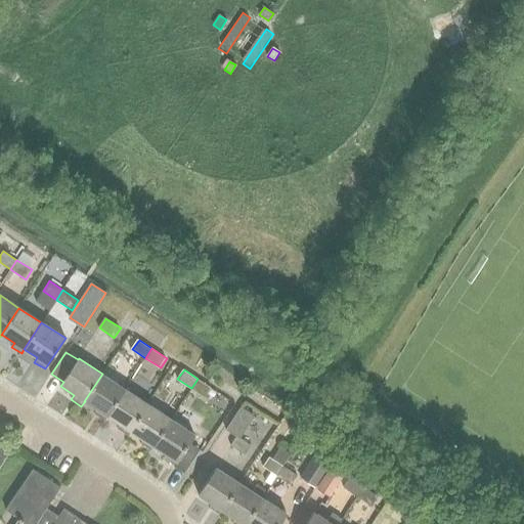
[(106,417),(125,389),(102,374),(84,401),(85,401),(84,402),(96,410),(94,415),(103,421),(106,417)]
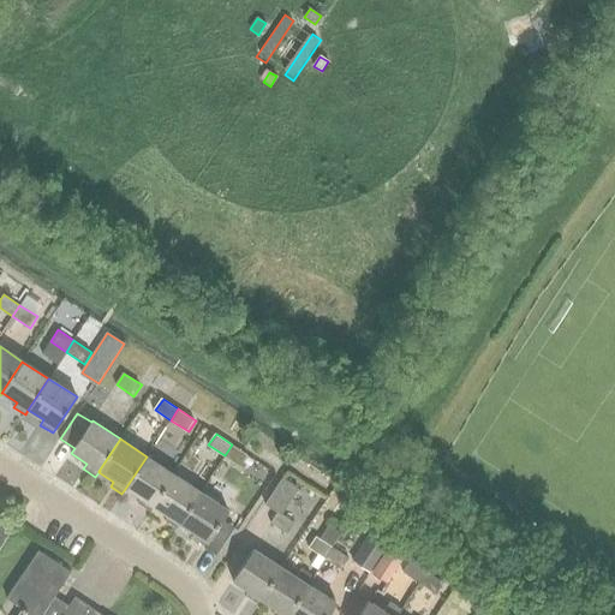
[(232,445),(225,455),(243,467),(250,455),(232,445)]
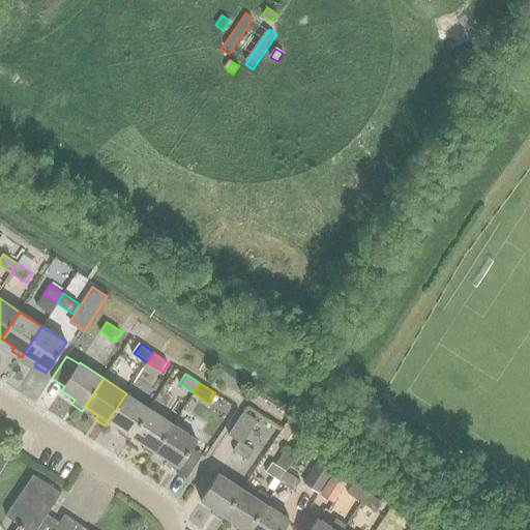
[(131,436),(150,409),(126,393),(108,421),(121,430),(118,435),(129,442),(133,437),(131,436)]
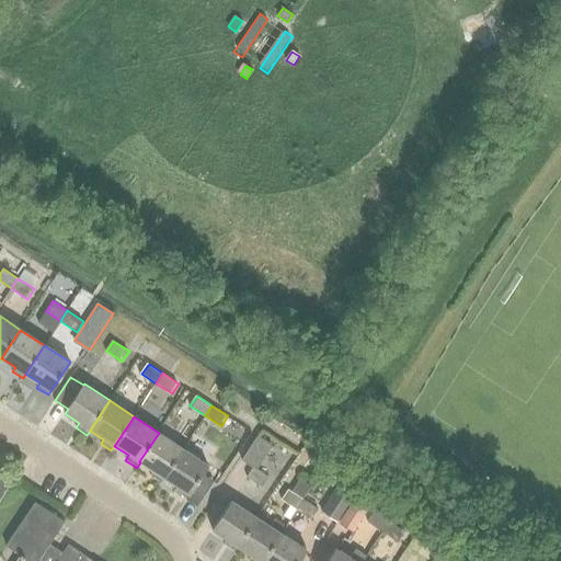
[(164,478),(183,449),(159,433),(139,461),(140,462),(153,471),(150,477),(161,483),(165,479),(164,478)]
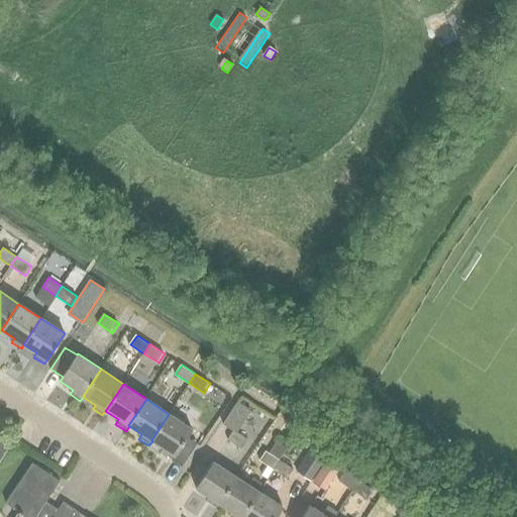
[(241,450),(248,440),(237,433),(252,411),(239,402),(224,425),(234,432),(228,441),(241,450)]
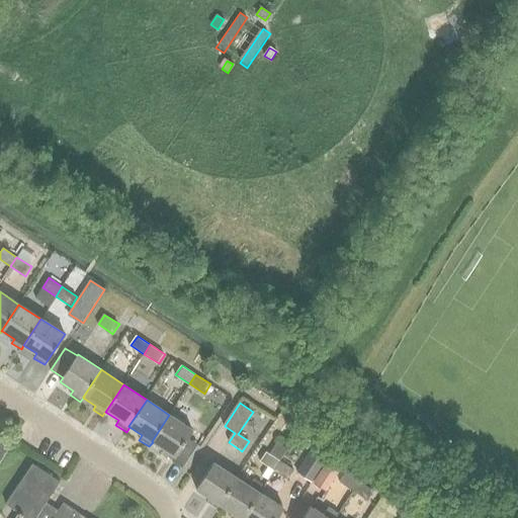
[(152,441),(153,442),(165,450),(162,454),(183,468),(197,445),(187,438),(193,430),(169,415),(152,441)]
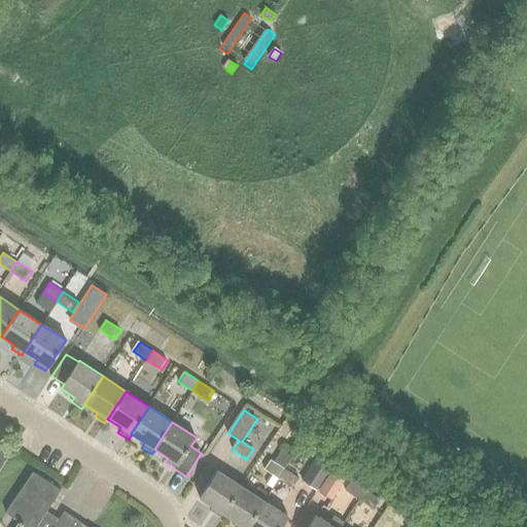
[(0,460),(4,463),(10,454),(0,447),(0,460)]
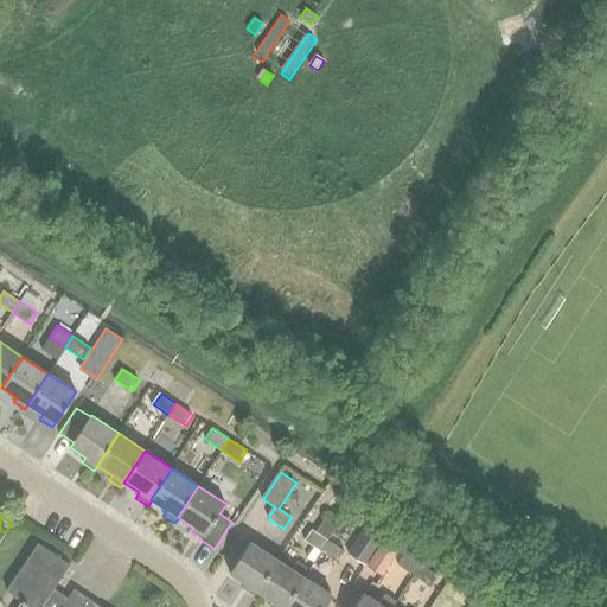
[(313,531),(306,543),(315,549),(308,560),(315,564),(323,554),(330,542),(338,529),(326,521),(318,535),(313,531)]
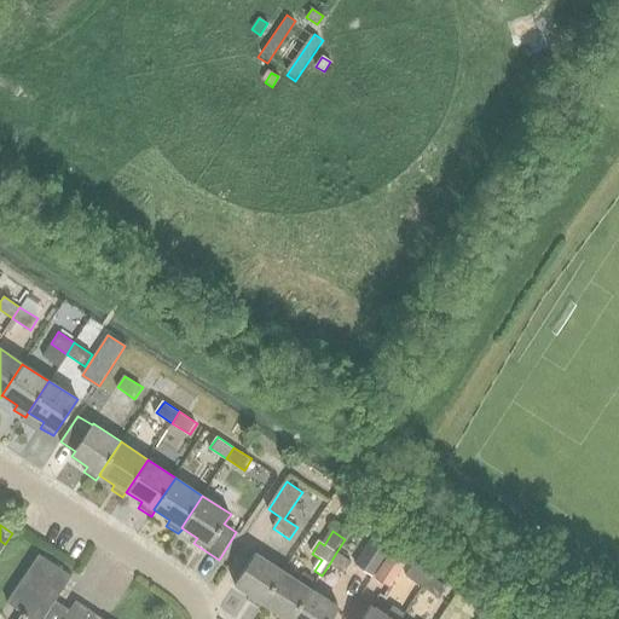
[(375,536),(356,565),(375,577),(393,548),(375,536)]
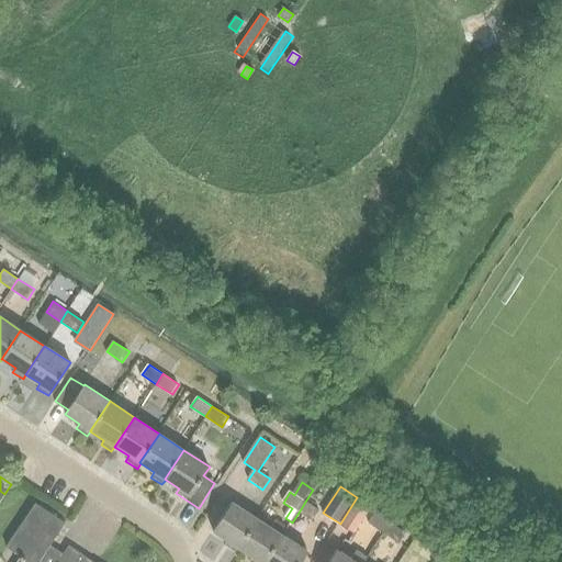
[(358,499),(341,525),(355,534),(372,508),(358,499)]
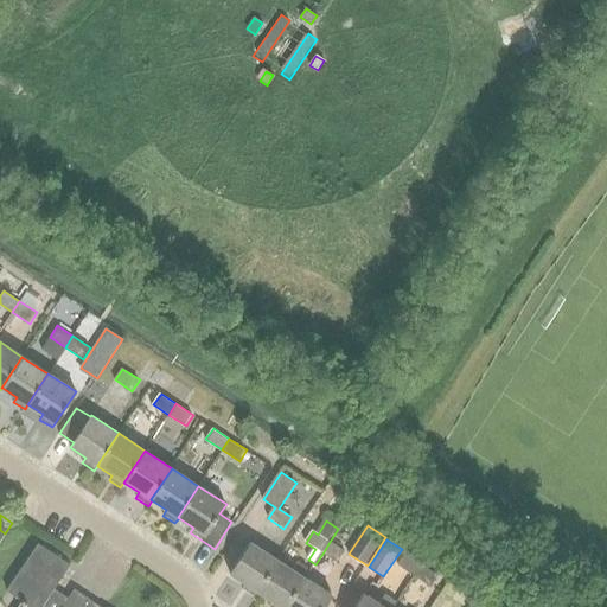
[(330,542),(323,554),(338,563),(345,553),(330,542)]
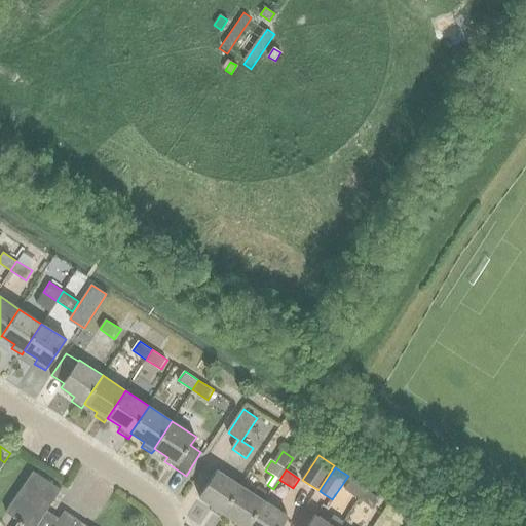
[(17,520),(12,525),(83,525),(64,513),(59,520),(46,512),(61,490),(32,471),(5,512),(17,520)]
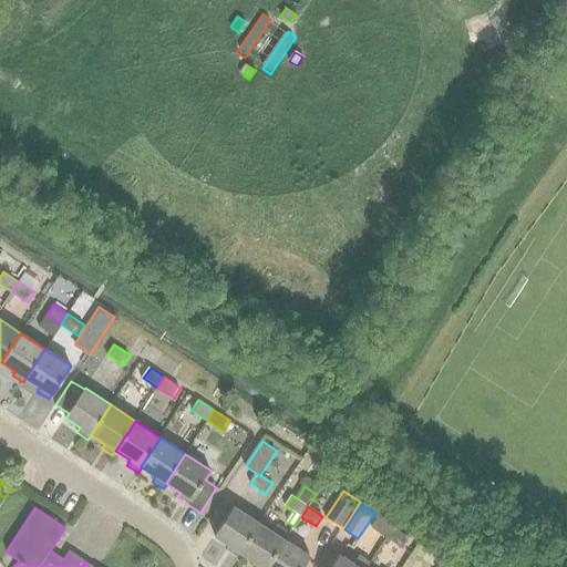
[(240,554),(259,524),(235,507),(215,537),(229,546),(226,552),(237,558),(240,554)]
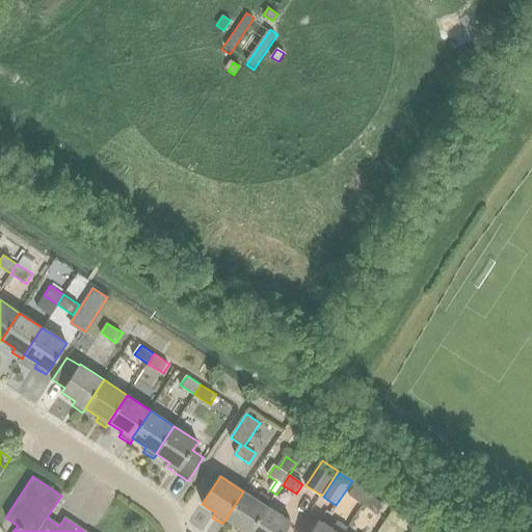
[(365,506),(371,496),(356,486),(350,497),(365,506)]
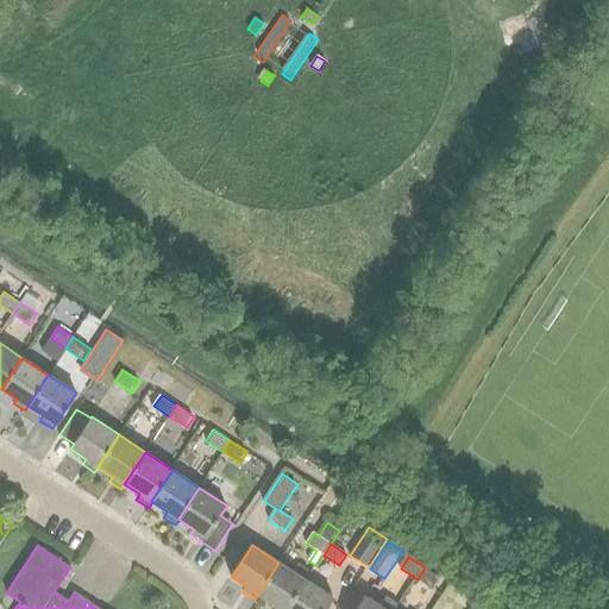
[(288,608),(307,581),(302,578),(293,571),(278,563),(258,595),(274,604),(270,608),(288,608)]
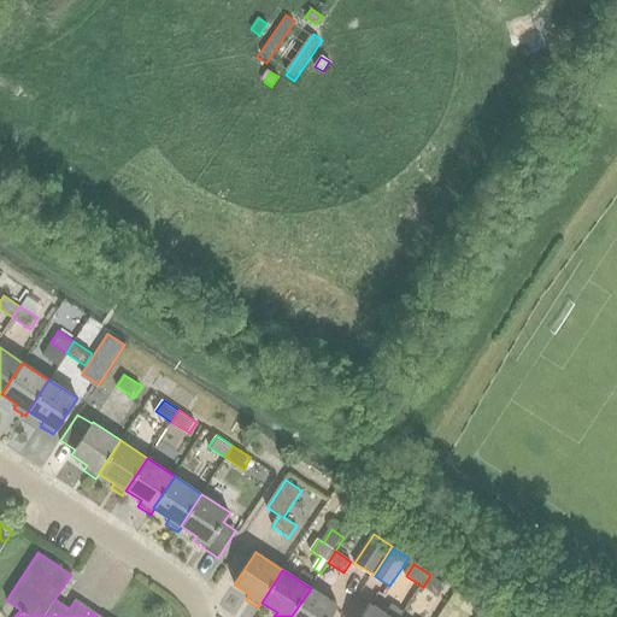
[(300,573),(297,579),(306,586),(311,579),(300,573)]
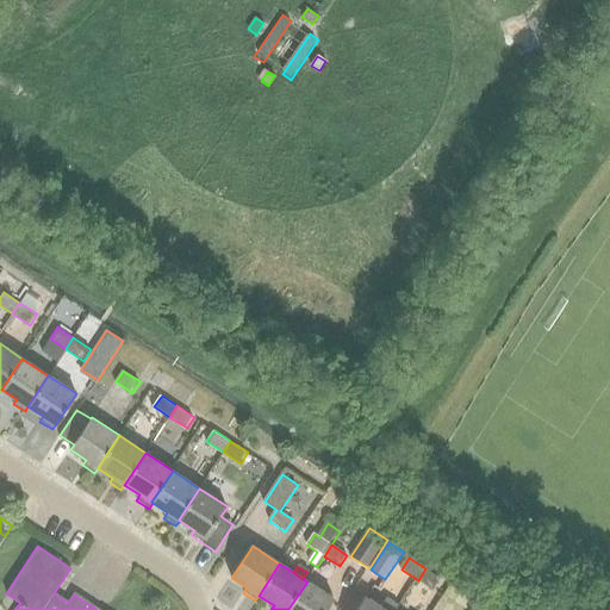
[(425,568),(418,580),(435,591),(442,579),(425,568)]
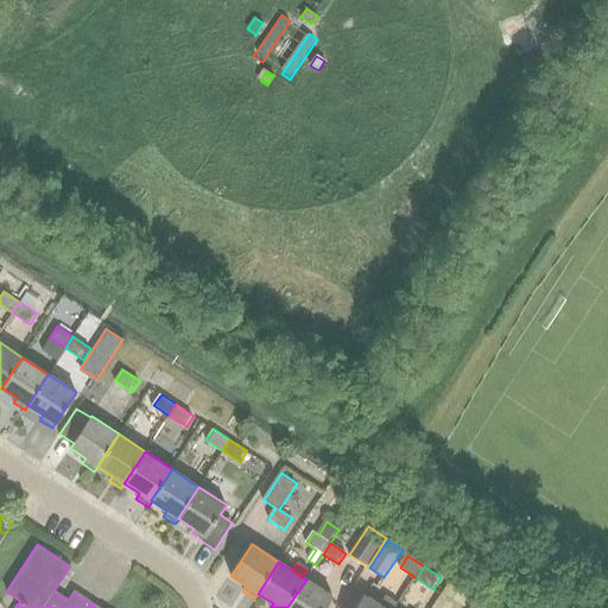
[(287,607),(325,607),(333,597),(306,580),(287,607)]
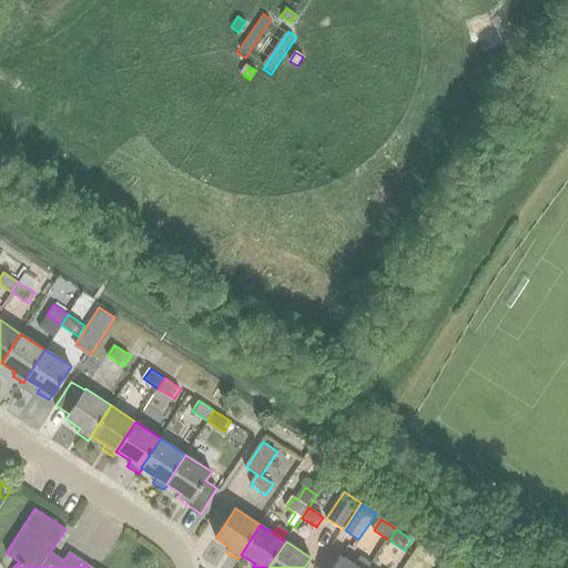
[(342,557),(334,567),(371,567),(372,566),(359,558),(354,566),(342,557)]
